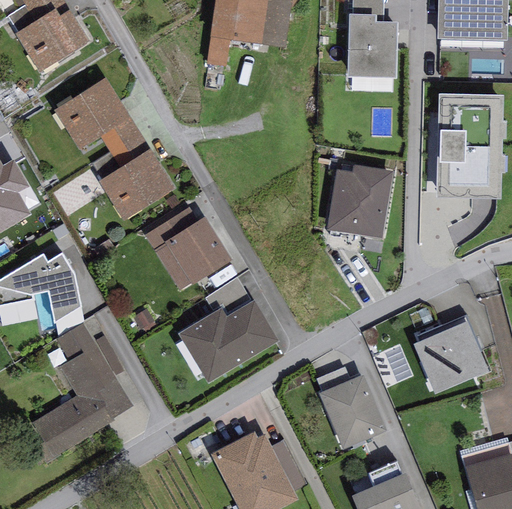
[(65,2),(64,0),(24,0),(37,20),(65,2)]
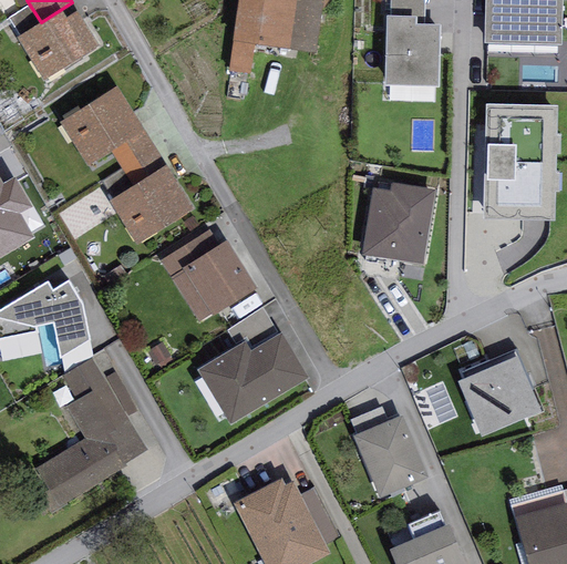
[(238,0),(233,41),(253,43),(317,51),(322,0),(238,0)]
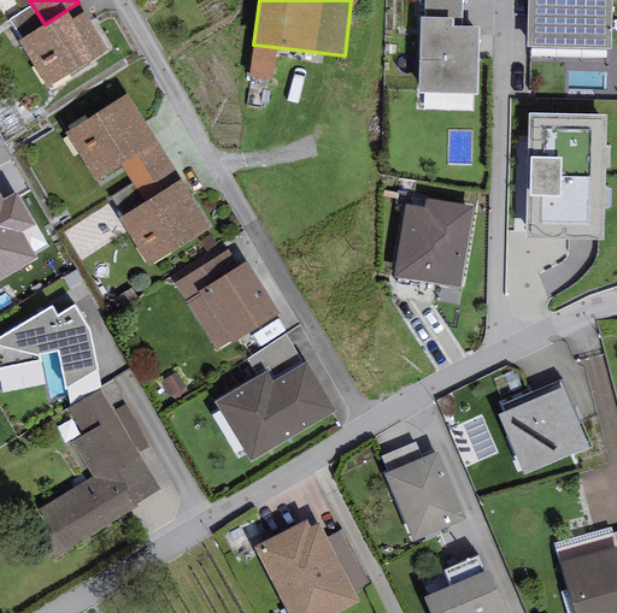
[(424,0),(424,17),(453,17),(453,27),(462,27),(463,0),(424,0)]
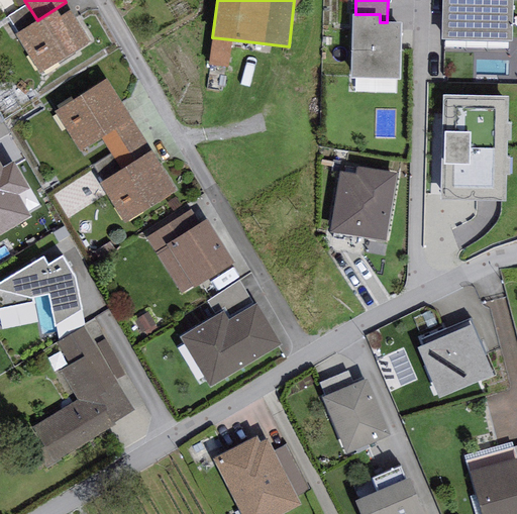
[(442,0),(441,38),(513,40),(513,0),(442,0)]
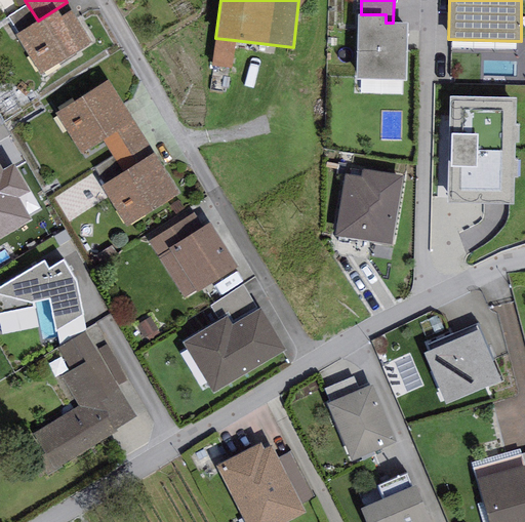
[(38,21),(15,34),(40,74),(91,42),(67,2),(38,21)]
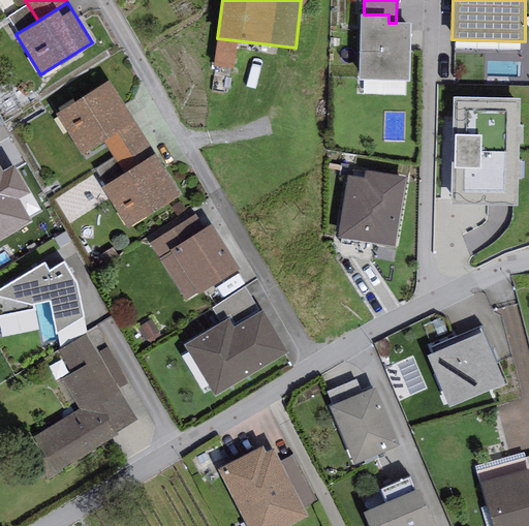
[(364,14),(361,14),(360,79),(409,80),(410,24),(396,23),(389,23),(389,14),(364,14)]
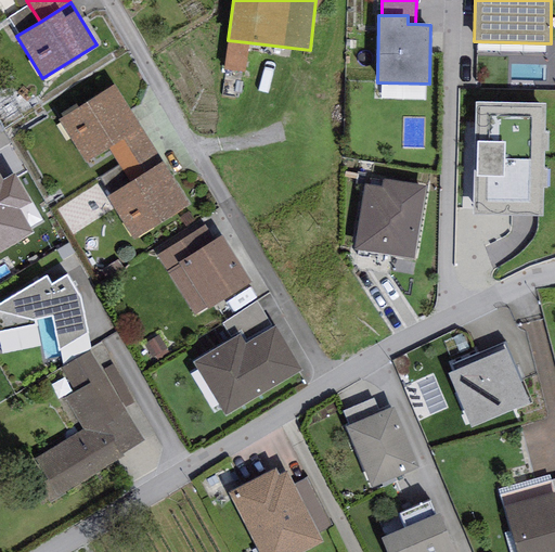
[(244,69),(247,42),(228,40),(224,67),(244,69)]
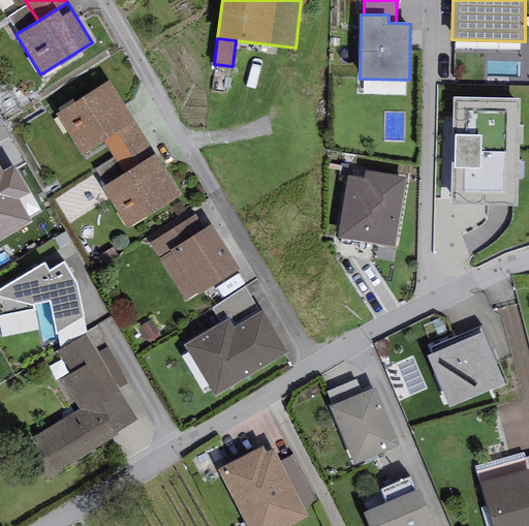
[(109,81),(57,113),(82,154),(104,141),(133,121),(109,81)]
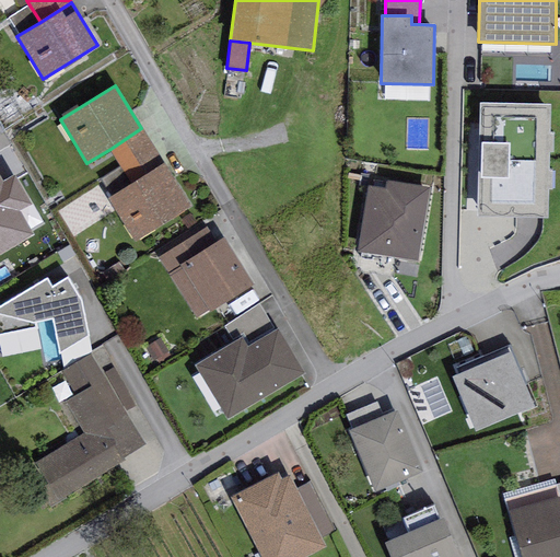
[(550,101),(479,100),(476,215),(548,215),(550,101)]
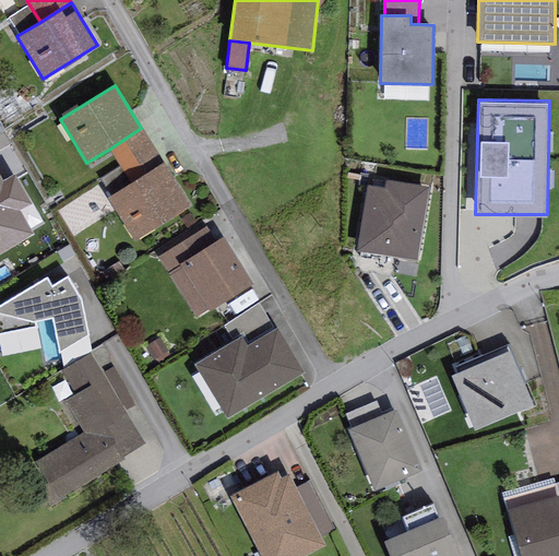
[(164,163),(141,128),(110,149),(133,182),(164,163)]
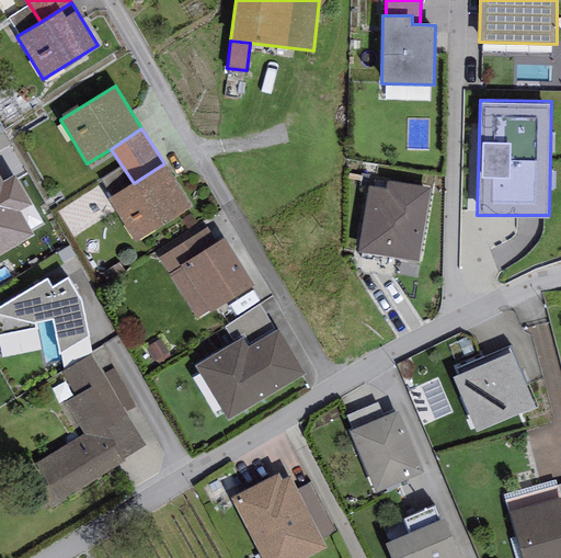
[(134,183),(110,198),(136,240),(191,206),(164,163),(134,183)]
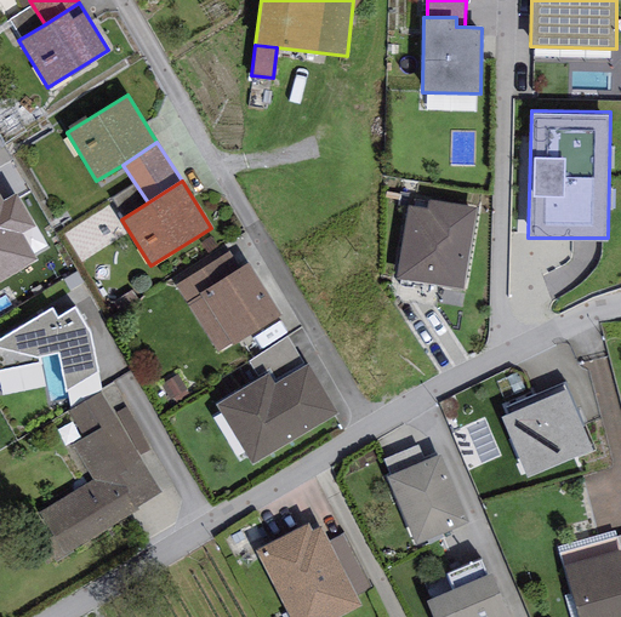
[(0,281),(38,261),(22,234),(35,227),(15,194),(3,201),(0,196),(0,281)]
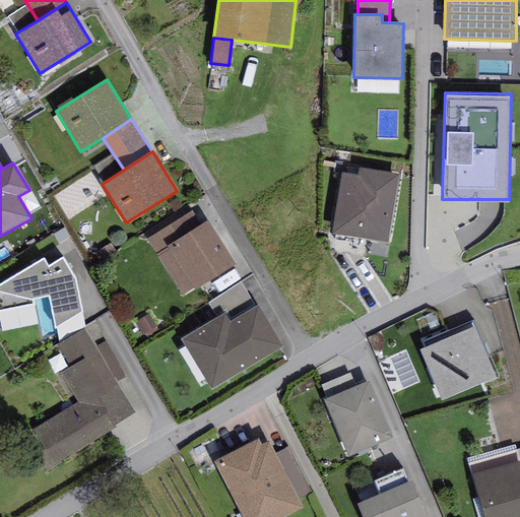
[(398,174),(359,168),(358,175),(342,173),(333,233),(388,241),(398,174)]
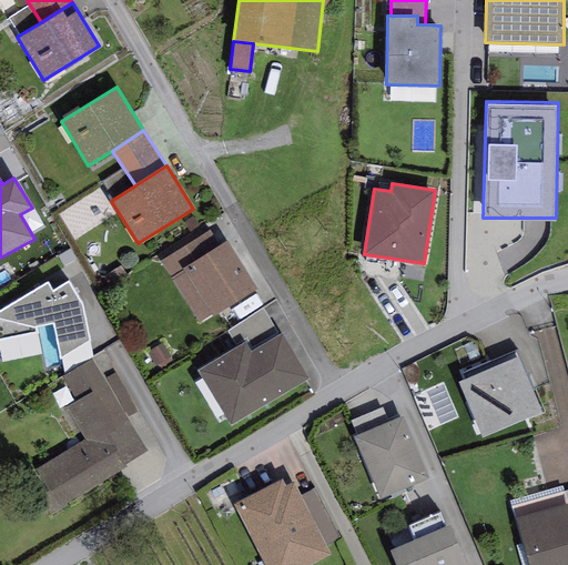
[(161,259),(171,275),(212,249),(201,232),(161,259)]
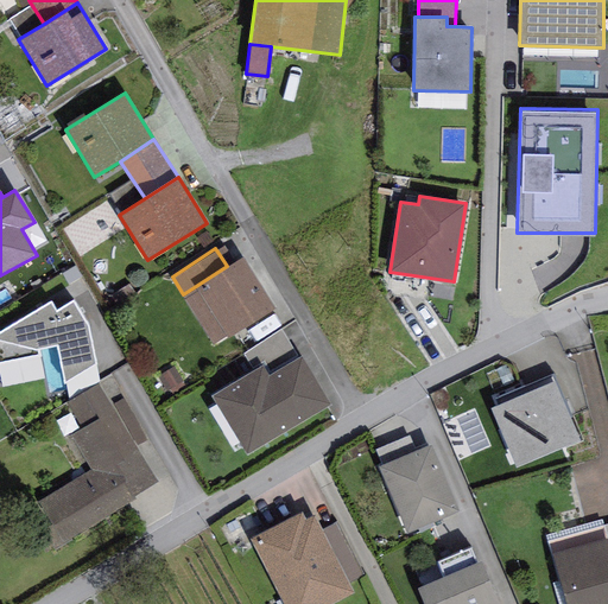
[(227,266),(183,294),(214,343),(226,336),(227,339),(276,309),(242,256),(227,266)]
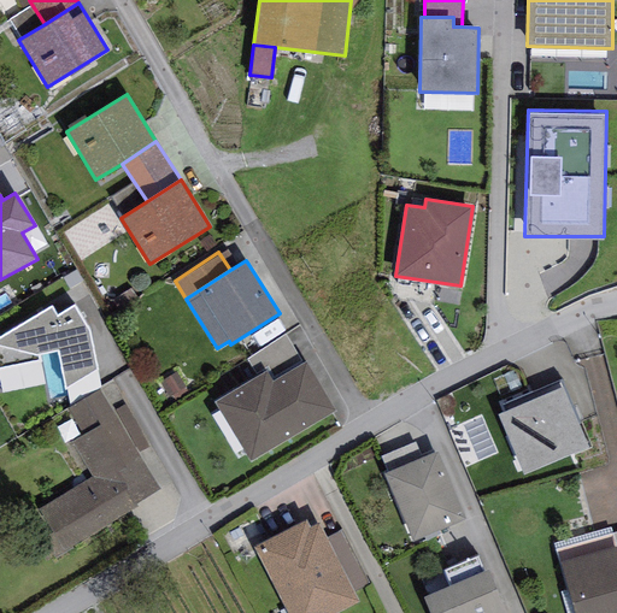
[(58,314),(52,305),(0,336),(0,367),(41,360),(40,354),(57,351),(65,390),(97,369),(89,329),(74,305),(58,314)]
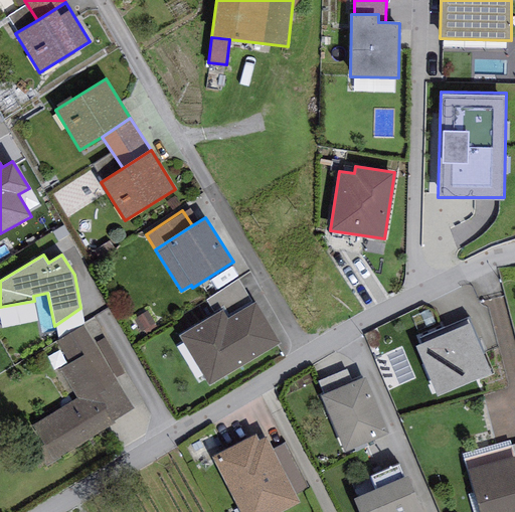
[(206,299),(216,314),(222,310),(228,319),(253,303),(238,279),(206,299)]
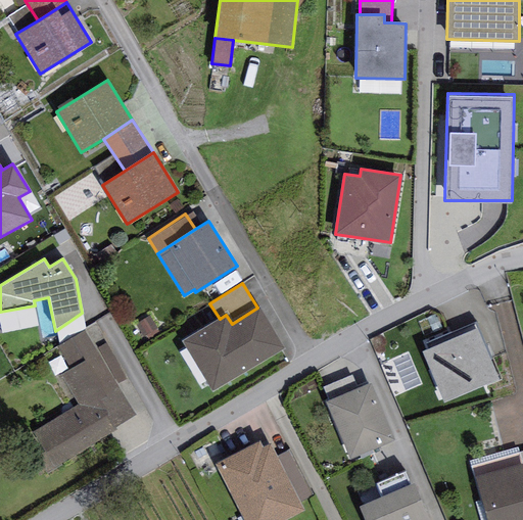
[(220,319),(183,340),(212,390),(284,347),(260,306),(257,308),(232,324),(226,315),(220,319)]
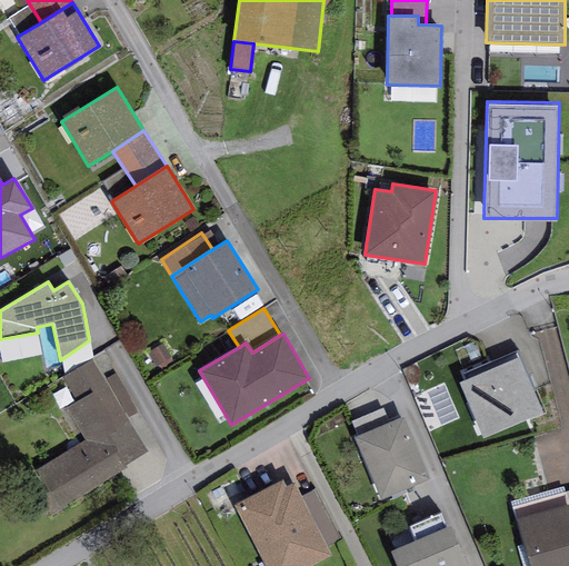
[(483,438),(542,413),(519,357),(521,356),(518,348),(463,371),(467,379),(459,381),(483,438)]
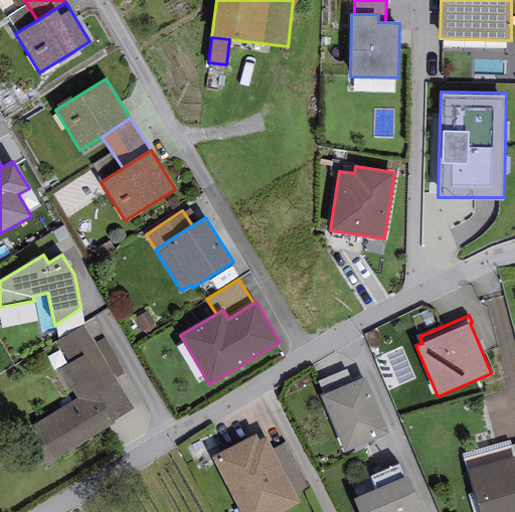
[(81,323),(55,339),(69,362),(60,368),(77,396),(31,424),(52,460),(115,421),(114,419),(134,407),(115,377),(94,342),(81,323)]
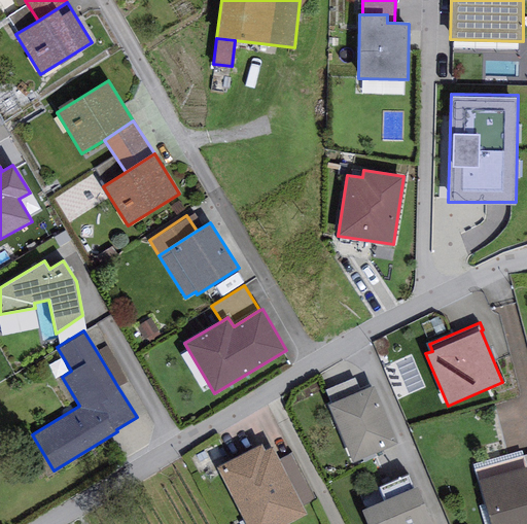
[(107,344),(96,350),(117,386),(129,380),(107,344)]
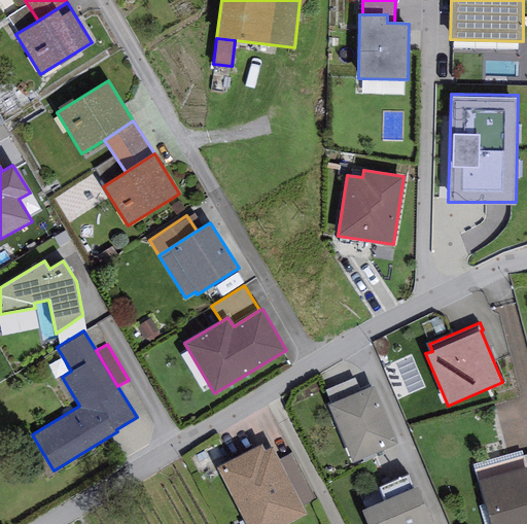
[(425,392),(424,374),(396,376),(397,394),(425,392)]
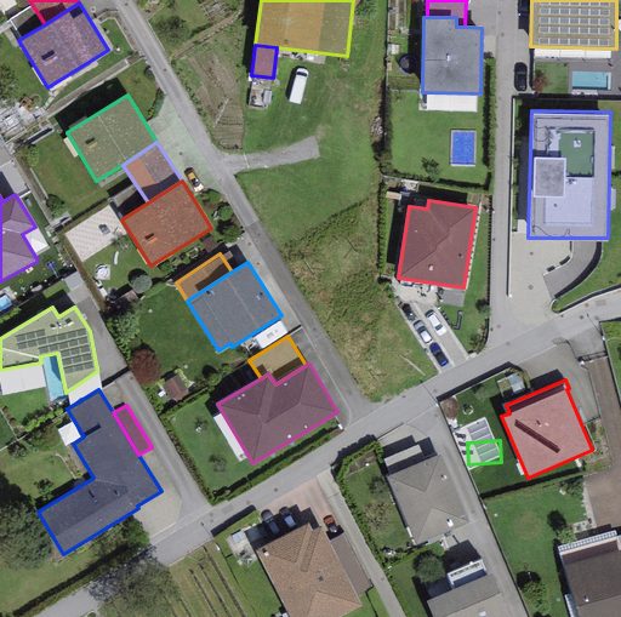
[(440,453),(386,476),(415,546),(469,523),(440,453)]
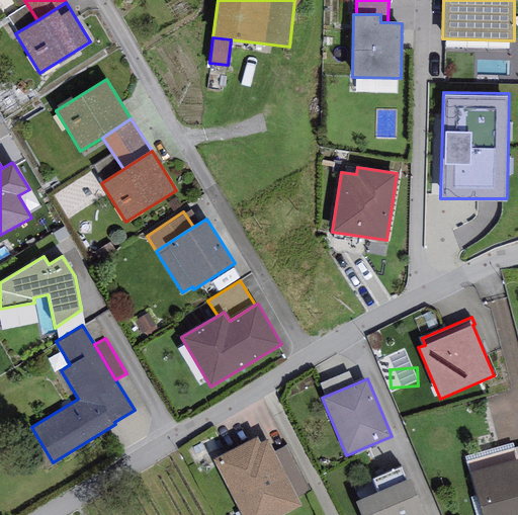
[(257,437),(213,458),(242,514),(281,514),(301,505),(296,495),(273,450),(268,439),(260,443),(257,437)]
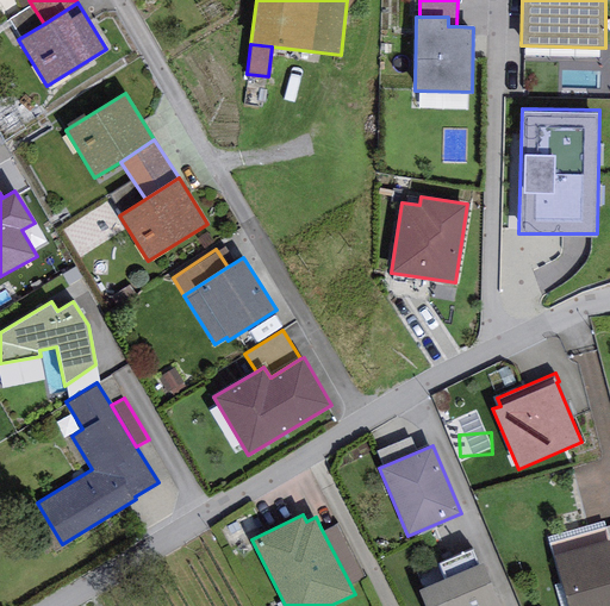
[(337,522),(322,530),(349,582),(365,575),(337,522)]
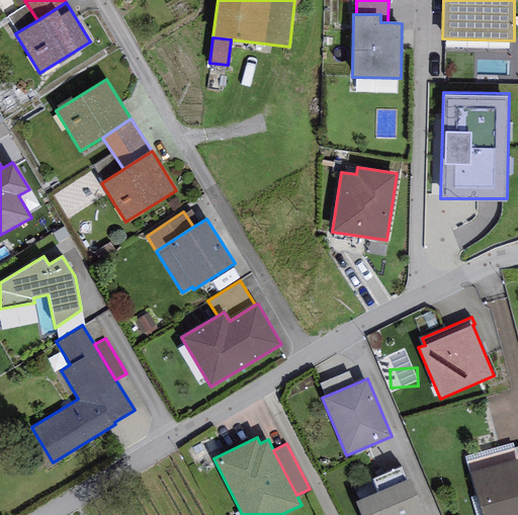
[(517,514),(517,459),(514,446),(466,460),(483,514),(517,514)]
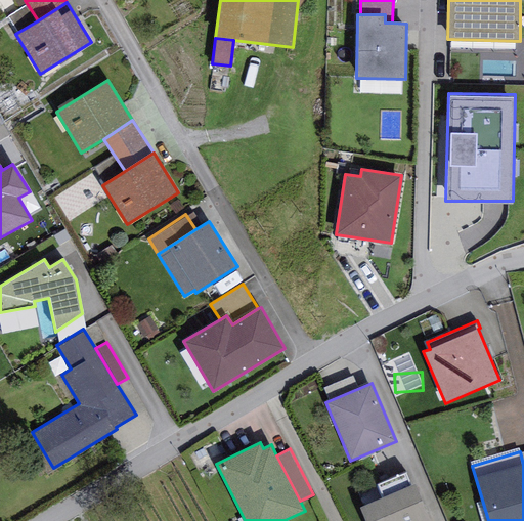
[(405,473),(377,485),(383,498),(360,508),(365,520),(429,520),(415,484),(410,486),(405,473)]
